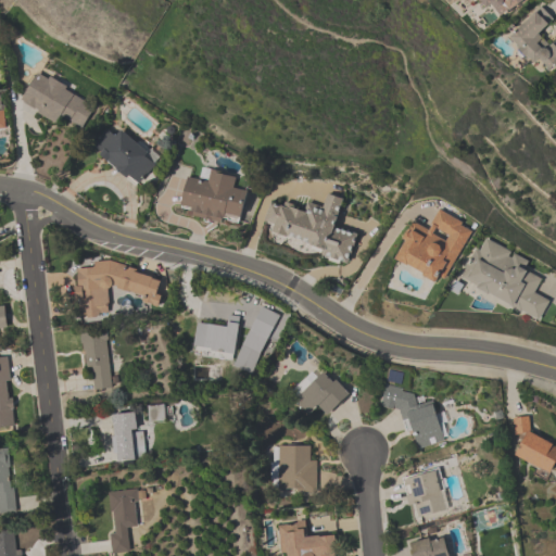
[(523,0),(496,21),(481,1),(480,2),(478,0),(523,0)]
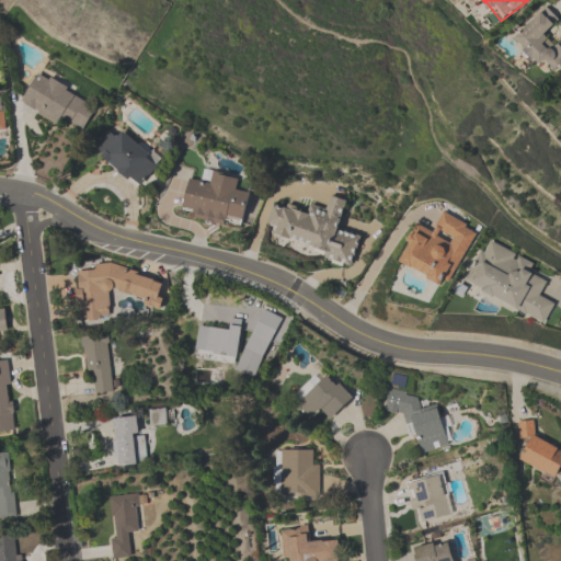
[(560,63),(553,70),(542,59),(539,63),(531,55),(529,57),(522,49),(524,47),(513,37),(545,6),(558,19),(542,34),(554,46),(560,38),(560,63)]
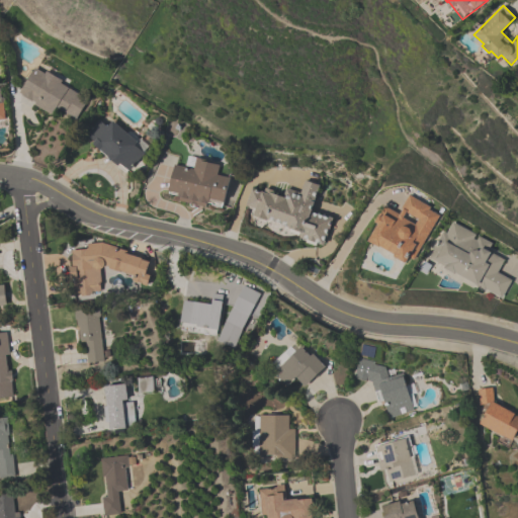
[(52,115),(34,105),(35,102),(32,100),(31,101),(21,95),(22,94),(19,93),(34,68),(44,73),(45,71),(61,80),(60,83),(87,99),(76,119),(56,107),(52,115)]
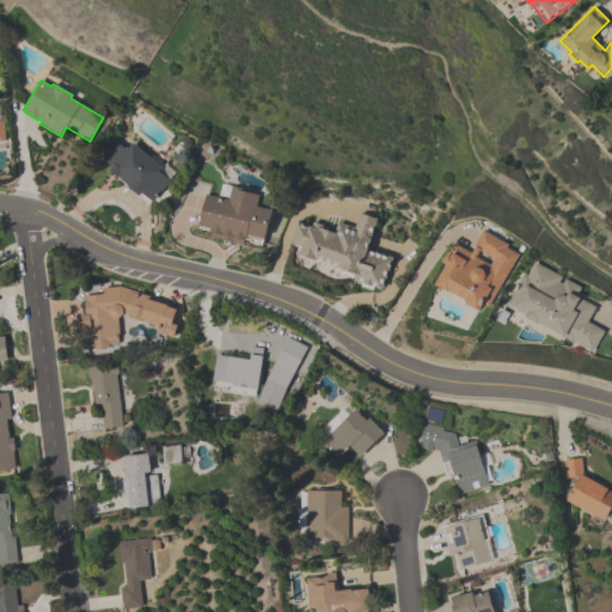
[(152,202),(141,194),(140,196),(127,187),(128,185),(118,178),(117,178),(109,171),(111,167),(102,159),(116,141),(127,150),(132,144),(161,167),(158,172),(169,181),(152,202)]
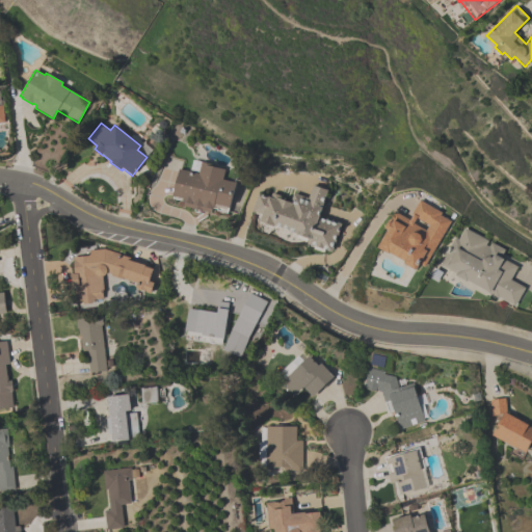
[(235,183),(230,207),(214,204),(213,210),(211,209),(211,212),(182,206),(183,203),(182,202),(183,198),(173,196),(179,169),(198,174),(201,162),(210,164),(209,166),(224,169),(222,180),(235,183)]
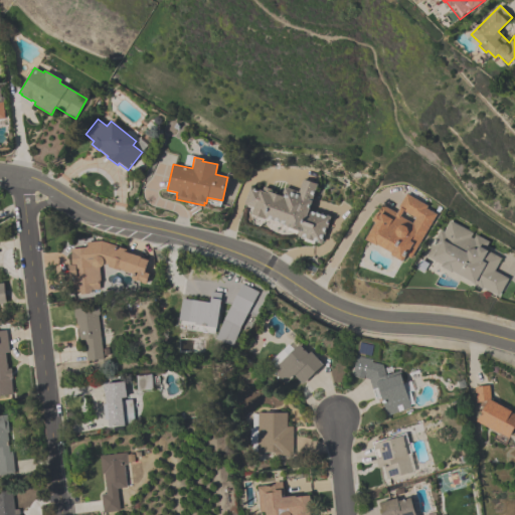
[(317,184),(309,210),(330,216),(321,243),(317,242),(317,241),(313,239),(312,240),(306,238),(302,236),(302,237),(297,236),(299,231),(251,216),(253,207),(244,204),(249,187),(262,191),(263,187),(272,189),(271,192),(281,196),(284,187),(298,191),(302,179),(317,184)]
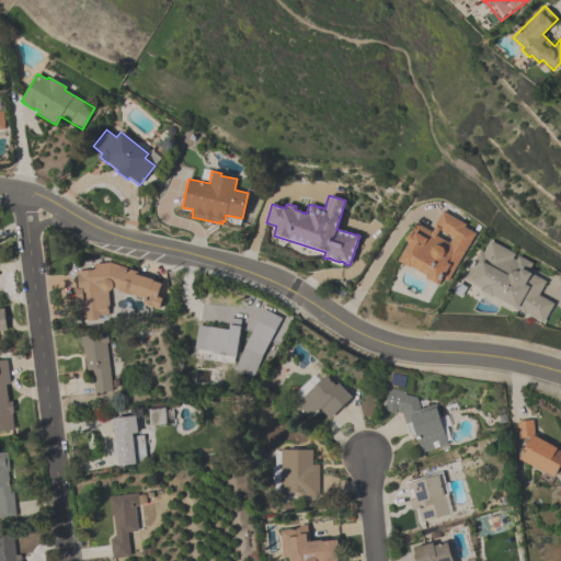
[(474,233),(447,282),(443,279),(439,285),(426,278),(427,276),(412,267),(411,270),(398,262),(409,243),(405,241),(415,222),(431,232),(434,227),(432,226),(441,210),(465,224),(462,227),(474,233)]
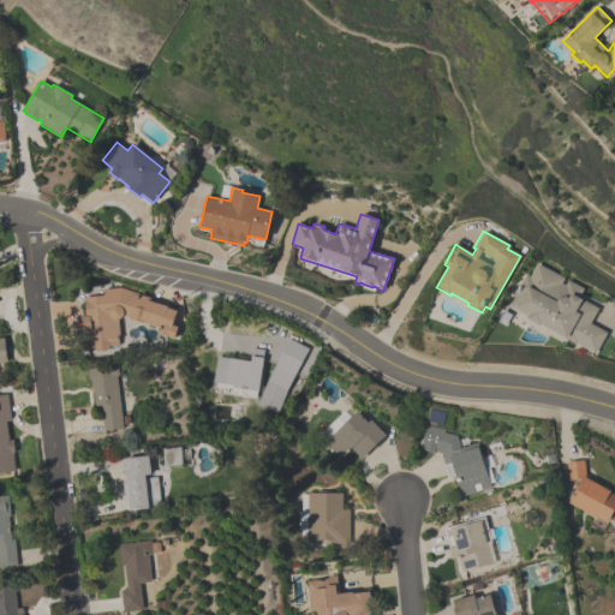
[(607,332),(596,354),(584,348),(584,347),(577,344),(575,345),(562,338),(563,336),(541,326),(527,320),(529,316),(509,306),(514,297),(512,296),(518,286),(519,286),(524,274),(529,276),(535,263),(563,278),(560,282),(563,285),(566,280),(583,287),(578,298),(597,308),(590,323),(607,332)]
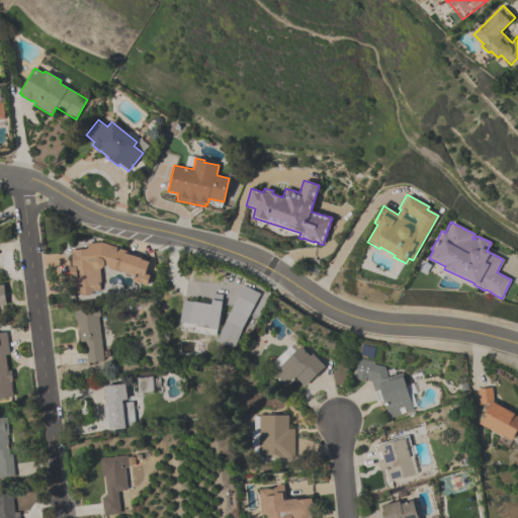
[(149,262),(146,275),(150,276),(148,285),(133,280),(134,275),(120,271),(120,272),(109,269),(109,267),(103,265),(101,268),(99,269),(101,290),(92,291),(92,295),(80,296),(79,292),(74,293),(74,284),(75,284),(75,278),(69,278),(68,267),(72,266),(70,250),(85,249),(86,248),(86,244),(100,242),(126,251),(125,254),(142,259),(142,260),(149,262)]
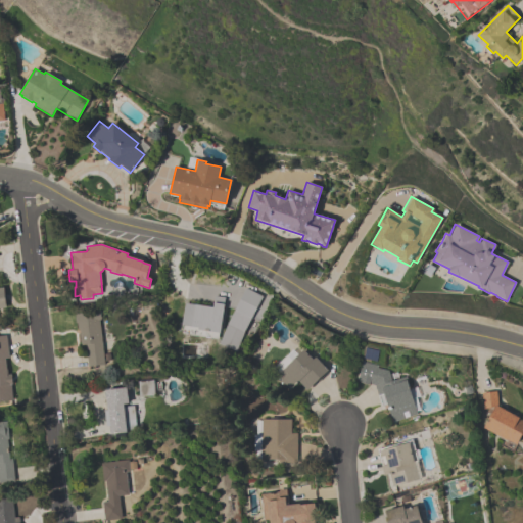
[(221,344),(228,324),(245,288),(263,297),(253,316),(259,319),(252,335),(246,331),(239,351),(221,344)]
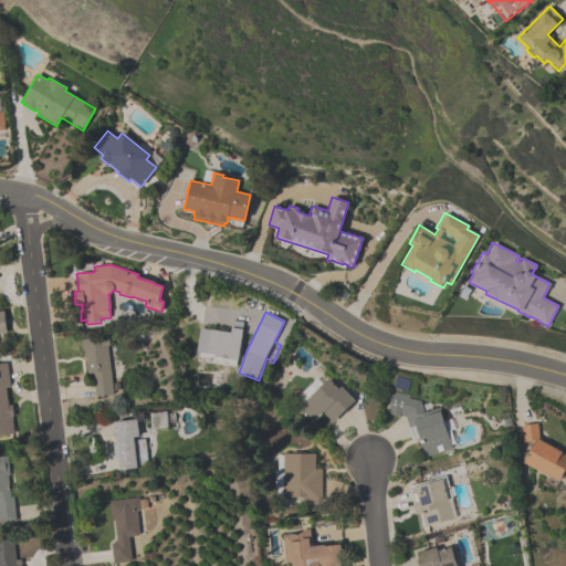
[(238,360),(213,356),(215,354),(196,352),(200,328),(229,333),(231,321),(243,322),(238,360)]
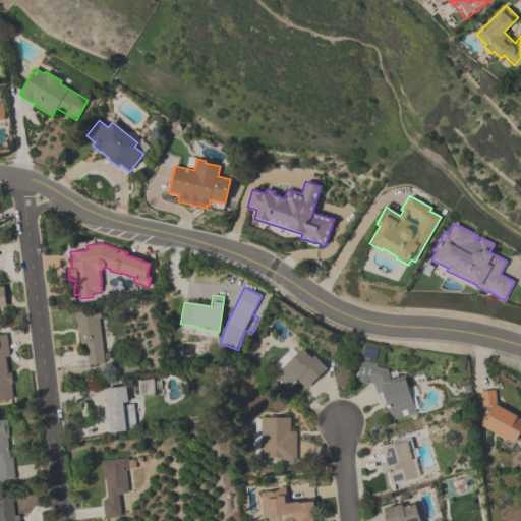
[(99,309),(100,319),(98,319),(103,363),(88,365),(84,344),(80,344),(78,328),(76,328),(76,322),(74,322),(73,312),(99,309)]
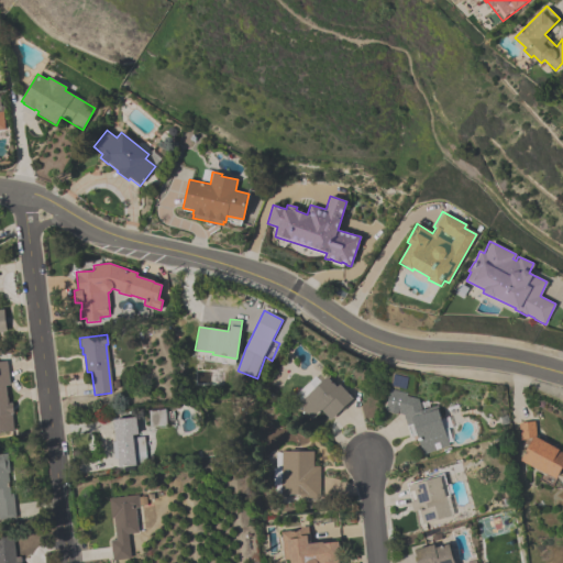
[(0,361),(7,361),(10,385),(6,385),(7,397),(8,397),(9,404),(12,403),(13,415),(12,415),(14,431),(0,432),(0,361)]
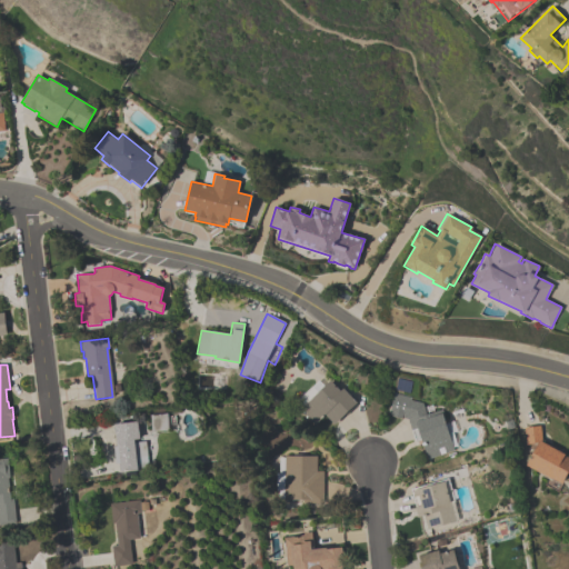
[(316,425),(301,409),(330,381),(340,391),(342,388),(357,402),(351,408),(352,409),(345,416),(345,415),(335,425),(325,416),(316,425)]
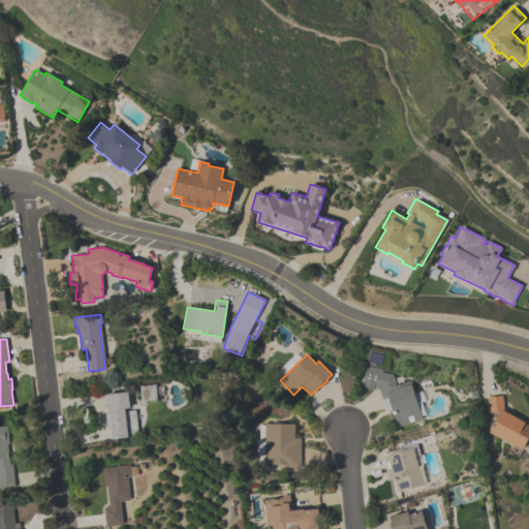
[(409,380),(422,418),(398,428),(391,408),(385,410),(378,391),(363,386),(364,385),(361,385),(366,365),(381,369),(381,372),(392,375),(395,385),(409,380)]
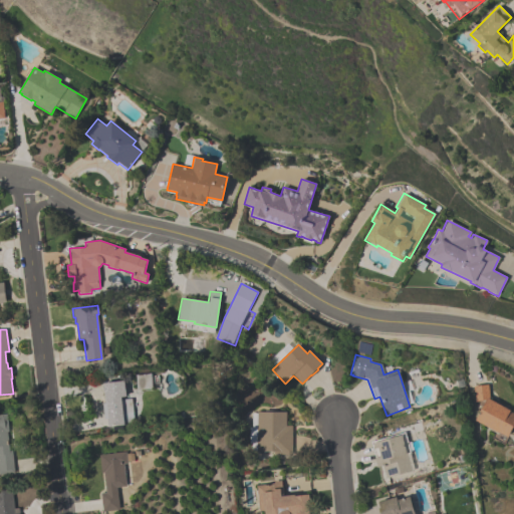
[(102,383),(123,380),(125,397),(120,398),(120,400),(132,399),(134,422),(123,424),(123,425),(107,427),(106,419),(104,420),(102,404),(104,404),(102,383)]
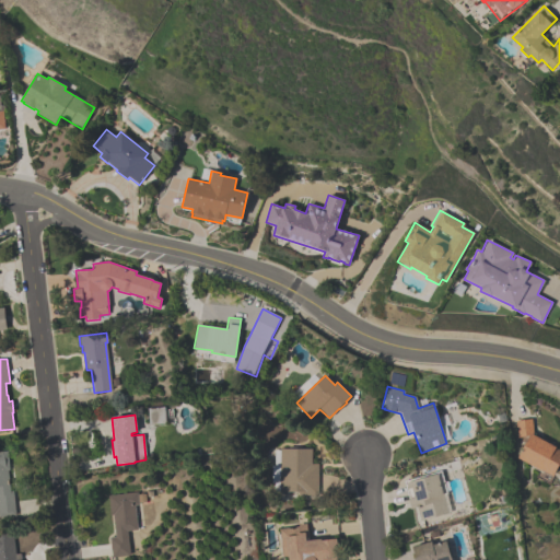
[(517,436),(533,435),(531,420),(515,421),(517,436)]
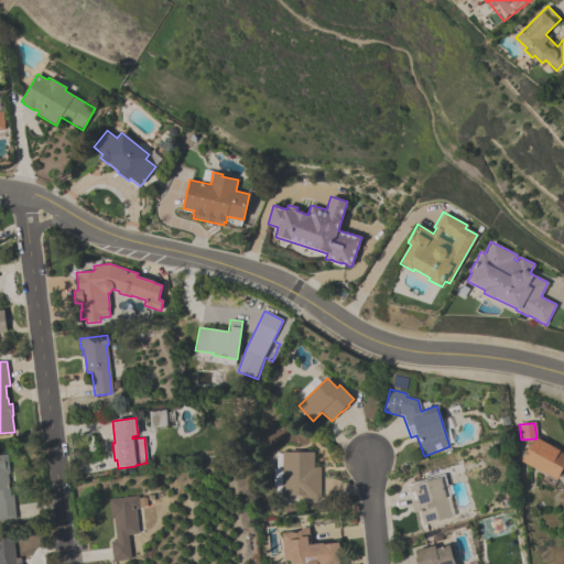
[(563,468),(557,480),(546,475),(546,476),(522,463),(535,438),(560,452),(559,453),(563,455),(563,468)]
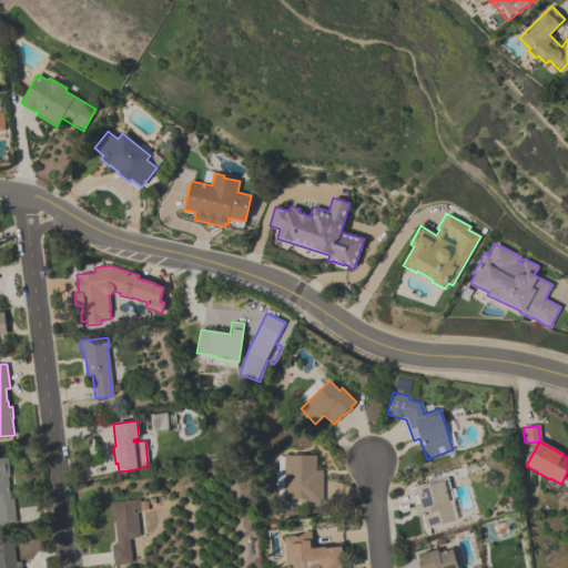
[(316,455),(316,470),(323,470),(323,503),(303,503),(303,499),(284,499),(284,455),(316,455)]
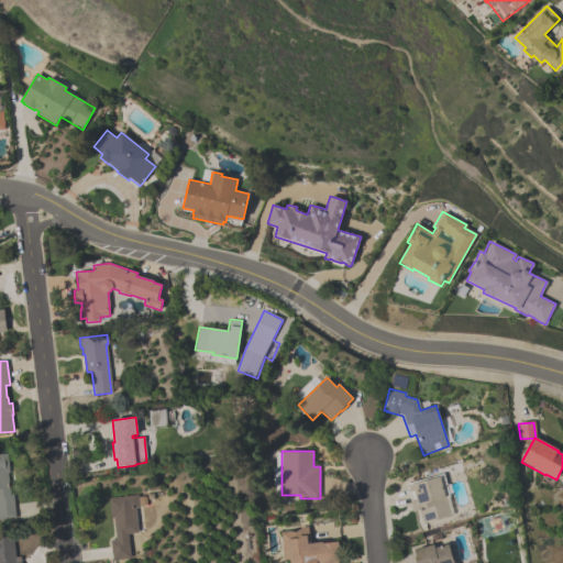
[(0,453),(7,453),(9,473),(8,473),(10,494),(13,494),(15,520),(0,520),(0,453)]
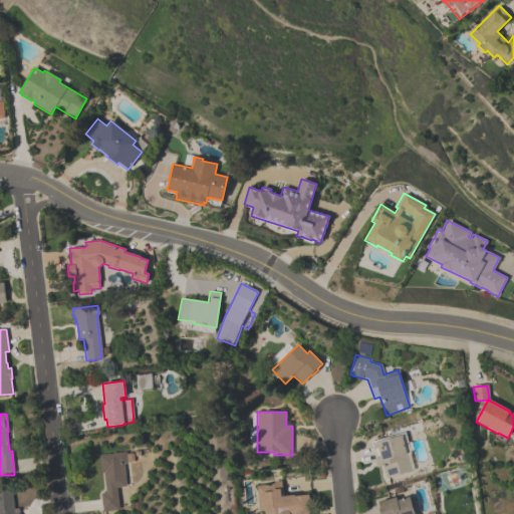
[(412,472),(387,478),(382,467),(377,468),(375,458),(380,457),(377,448),(374,449),(373,443),(402,436),(412,472)]
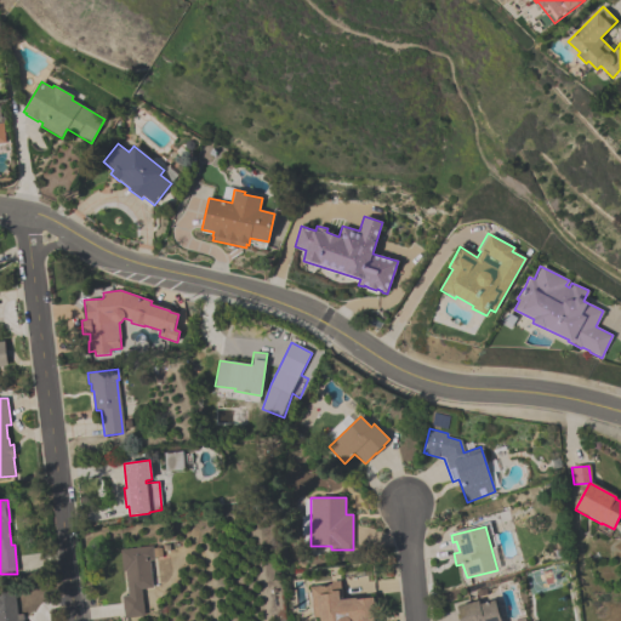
[(141,590),(144,616),(124,619),(121,596),(127,596),(124,571),(121,571),(119,550),(152,546),(153,560),(149,560),(152,588),(141,590)]
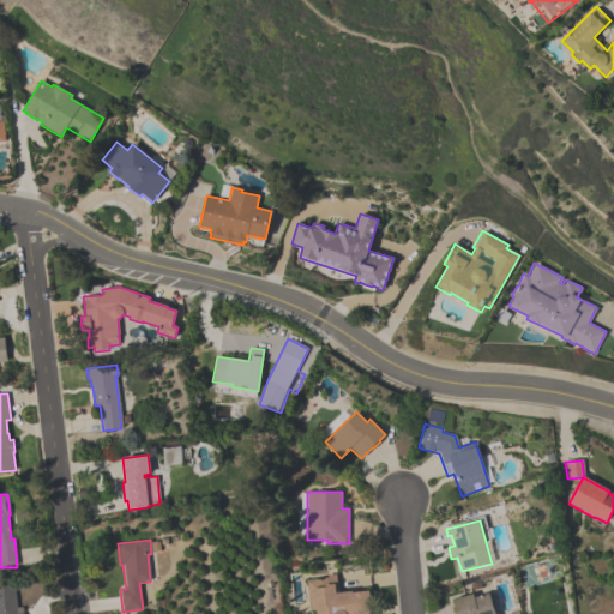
[(305,581),(317,579),(317,582),(321,581),(320,578),(327,578),(326,575),(335,573),(338,594),(351,593),(351,594),(368,591),(371,613),(315,613),(315,611),(309,612),(305,581)]
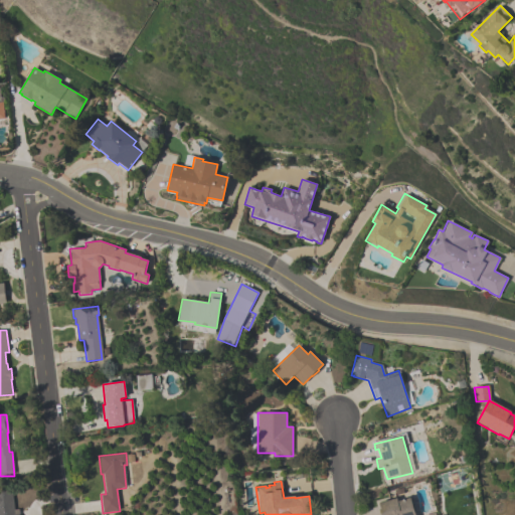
[(0,514),(0,489),(11,488),(13,509),(19,509),(19,514),(0,514)]
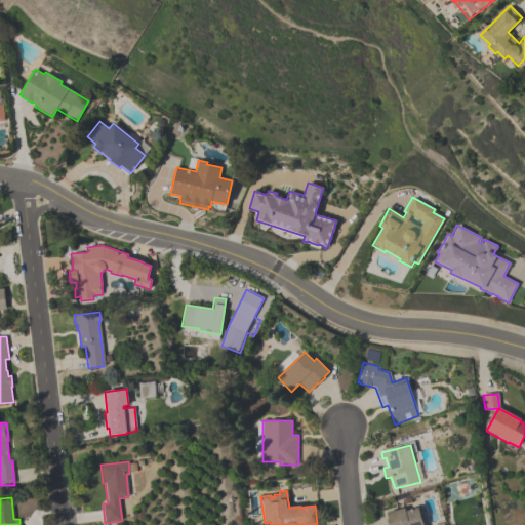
[(389,524),(388,520),(389,519),(387,513),(404,508),(405,512),(418,508),(422,524),(389,524)]
